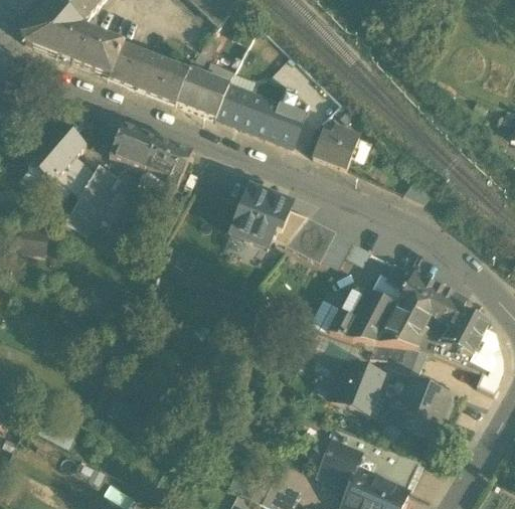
[(53,0),(52,1),(80,27),(103,0),(53,0)]
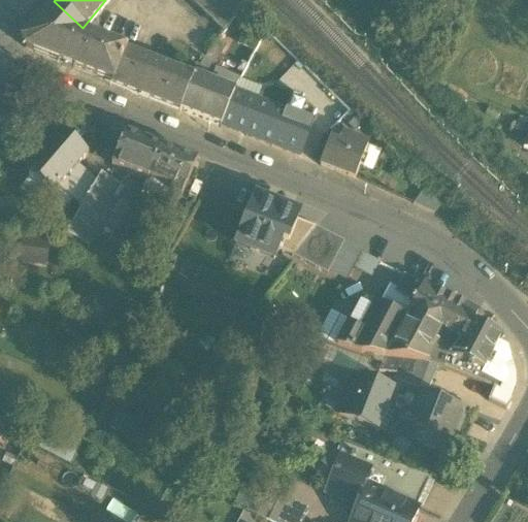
[(193,0),(223,29),(241,3),(238,0),(193,0)]
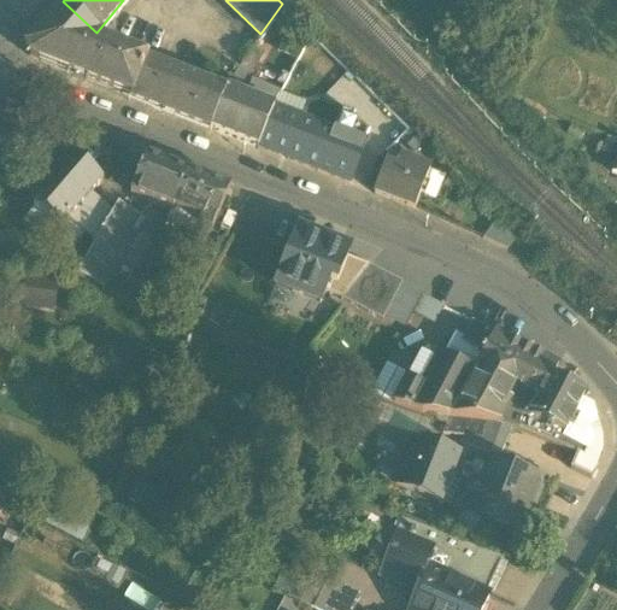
[(29,52),(130,92),(145,54),(94,35),(97,33),(63,1),(25,45),(29,52)]
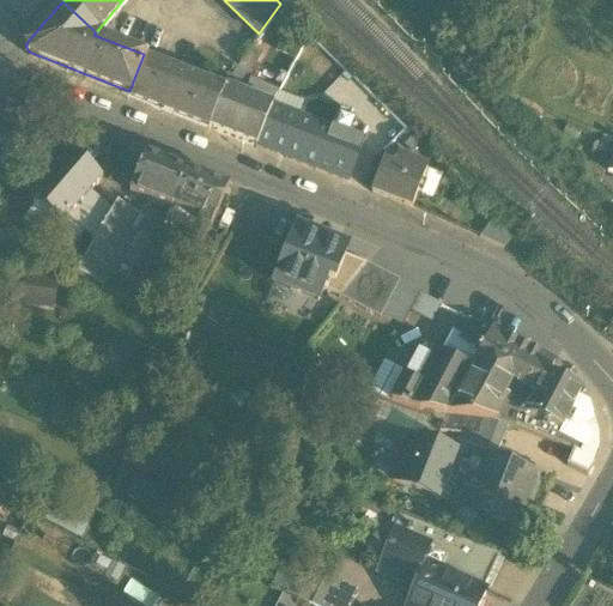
[(261,48),(253,43),(234,72),(242,79),(261,48)]
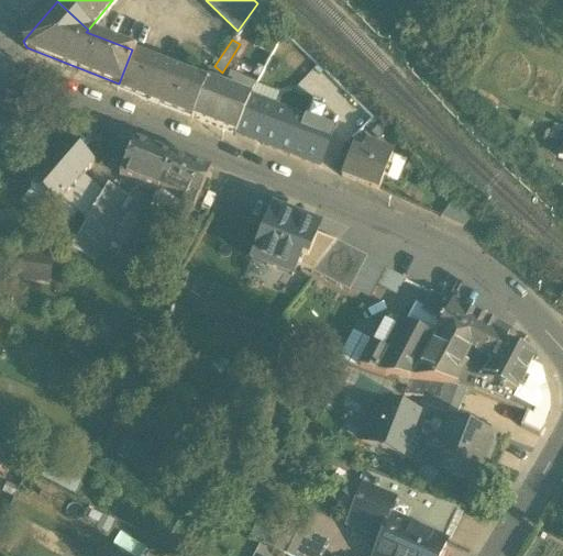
[(119,84),(191,113),(206,78),(132,49),(119,84)]
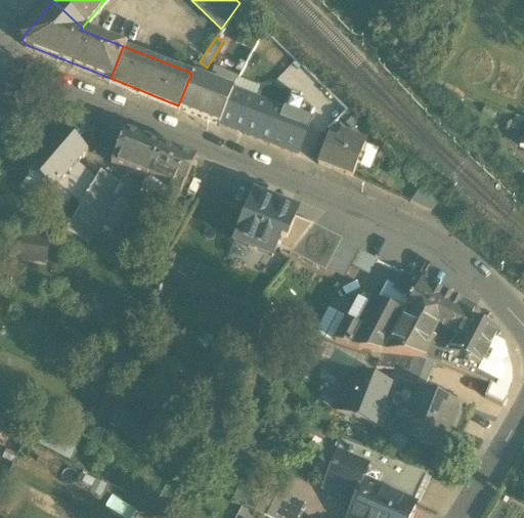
[(231,89),(231,88),(238,76),(214,63),(208,79),(231,89)]
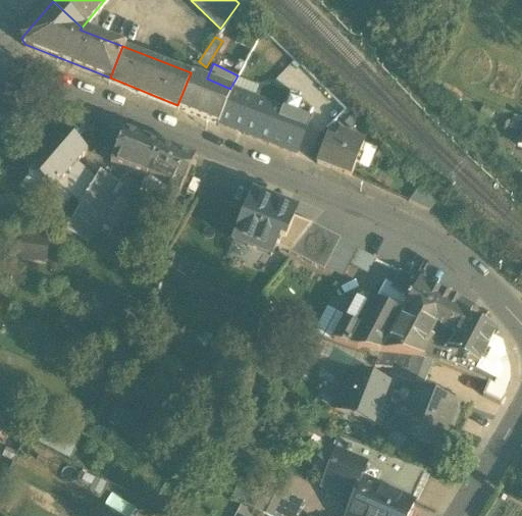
[(207,79),(191,72),(177,105),(216,120),(230,89),(207,79)]
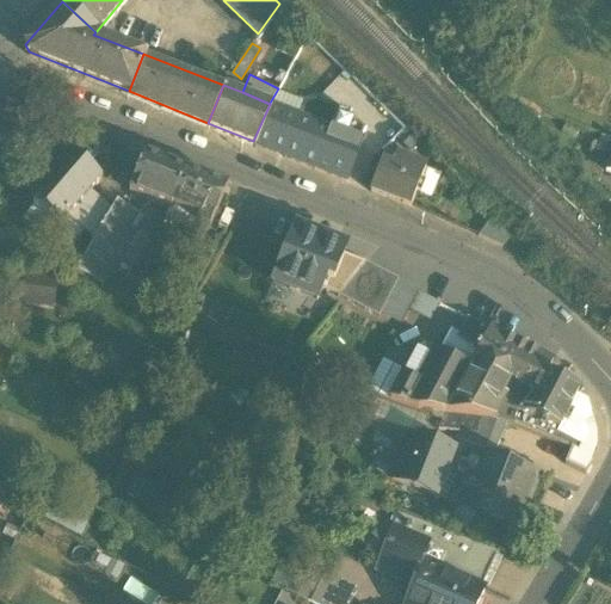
[(278,88),(270,103),(296,113),(302,98),(278,88)]
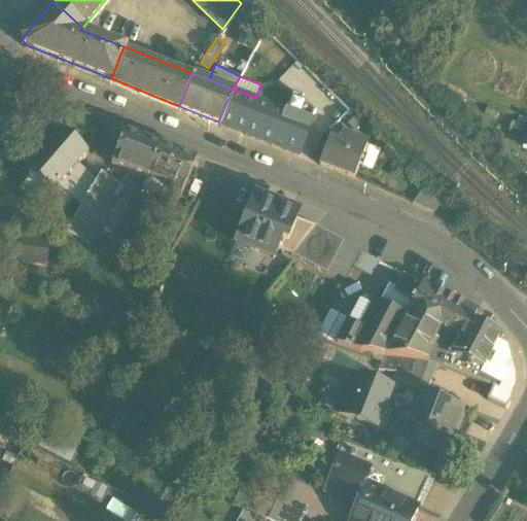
[(233,89),(233,90),(218,122),(271,142),(284,110),(255,98),(233,89)]
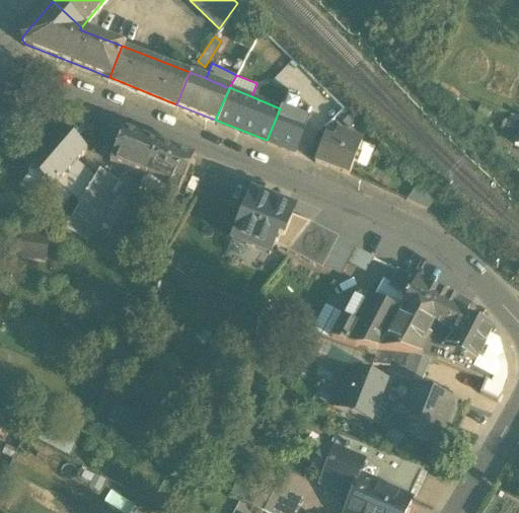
[(267,140),(293,151),(305,119),(306,119),(304,118),(308,110),(305,106),(294,95),(295,93),(288,90),(281,108),(280,108),(267,140)]
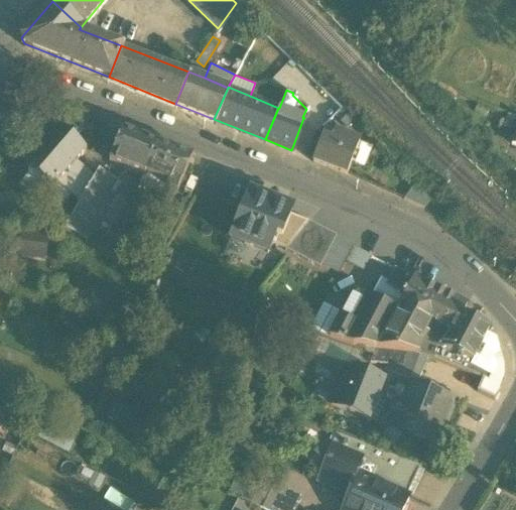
[(0,132),(13,118),(0,106),(0,132)]
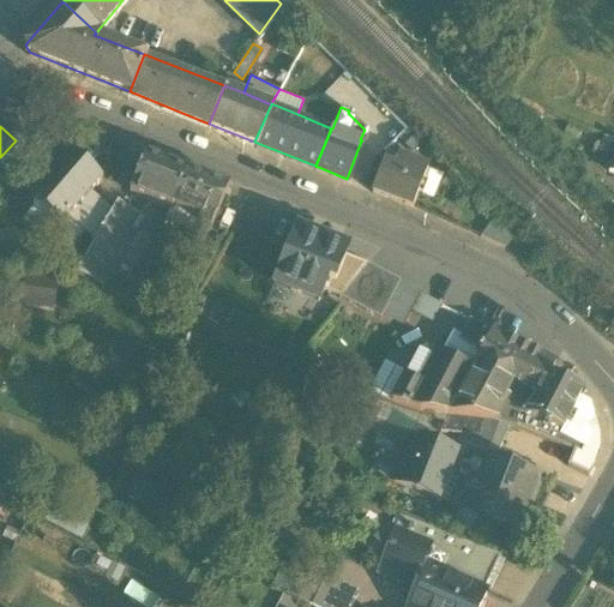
[(53,217),(60,223),(61,222),(68,214),(89,190),(101,175),(68,148),(58,160),(48,151),(29,174),(38,182),(28,194),(35,200),(32,203),(50,220),(53,217)]
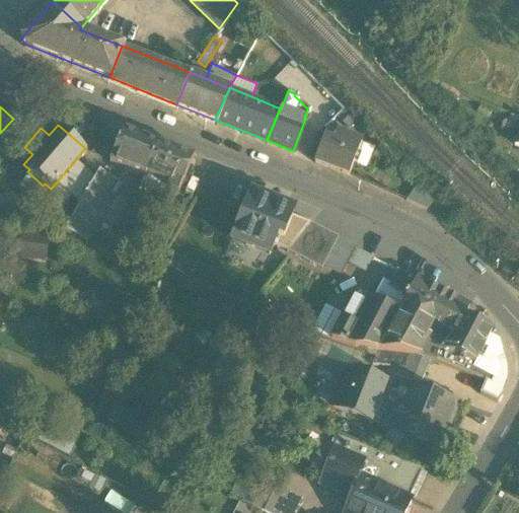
[(108,158),(144,172),(158,141),(124,127),(108,158)]
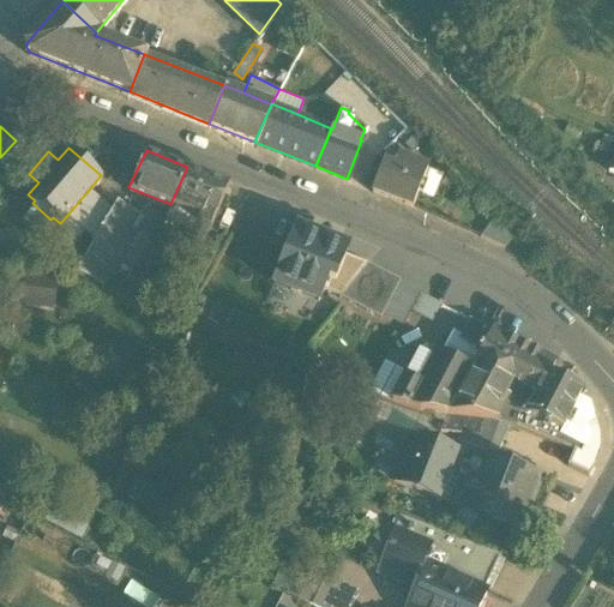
[(372,187),(413,203),(417,191),(426,167),(411,161),(413,158),(396,152),(392,164),(381,160),(372,187)]
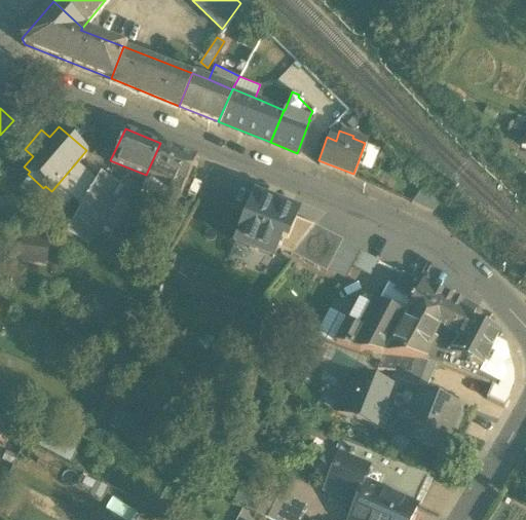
[(195,157),(160,143),(146,175),(171,185),(170,189),(180,193),(195,157)]
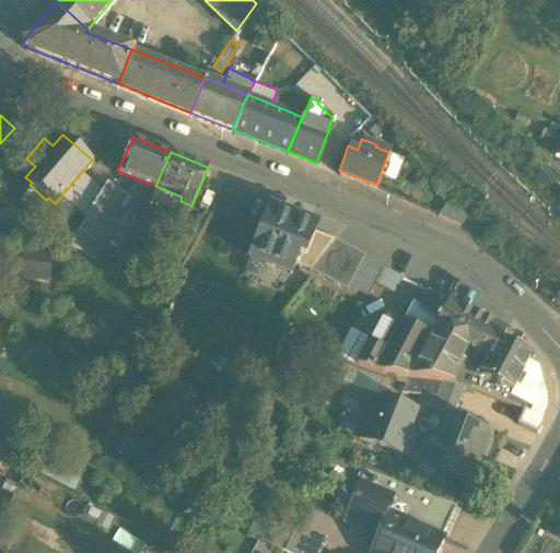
[(403,156),(388,152),(381,174),(394,179),(403,156)]
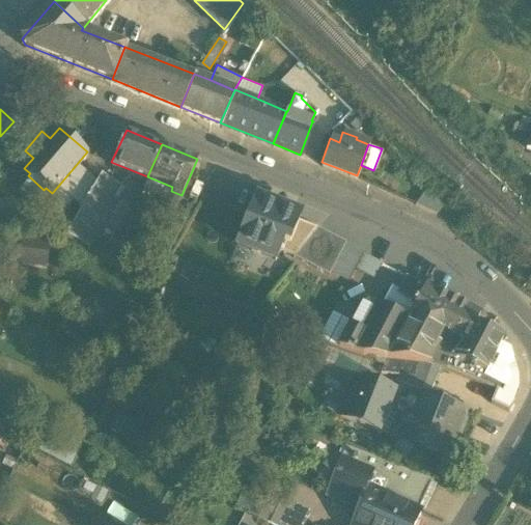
[(77,164),(59,185),(73,196),(73,197),(82,204),(94,183),(96,181),(77,164)]
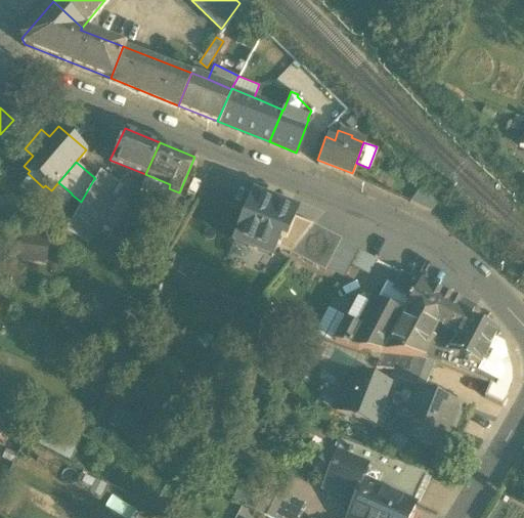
[(95,178),(93,180),(110,190),(117,180),(99,170),(95,178)]
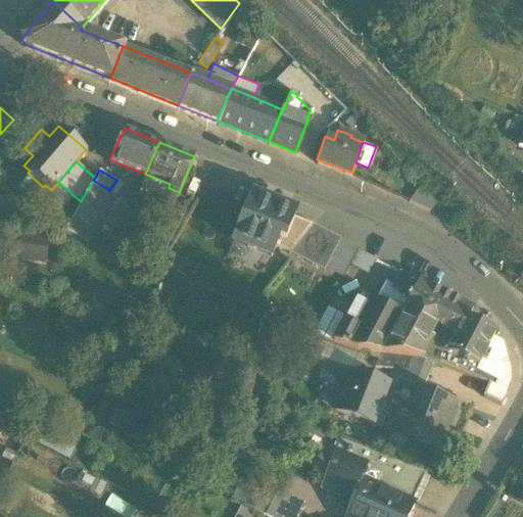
[(112,192),(109,190),(93,180),(81,201),(64,229),(86,238),(93,227),(92,226),(112,192)]
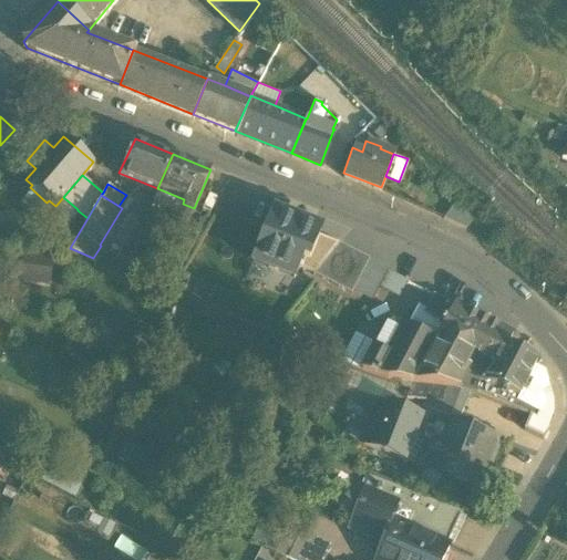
[(69,219),(78,210),(78,209),(63,197),(57,205),(60,208),(59,210),(69,219)]
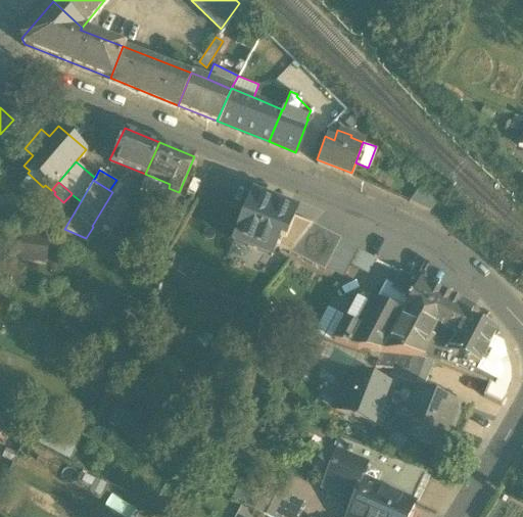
[(429,208),(434,202),(418,185),(409,198),(429,208)]
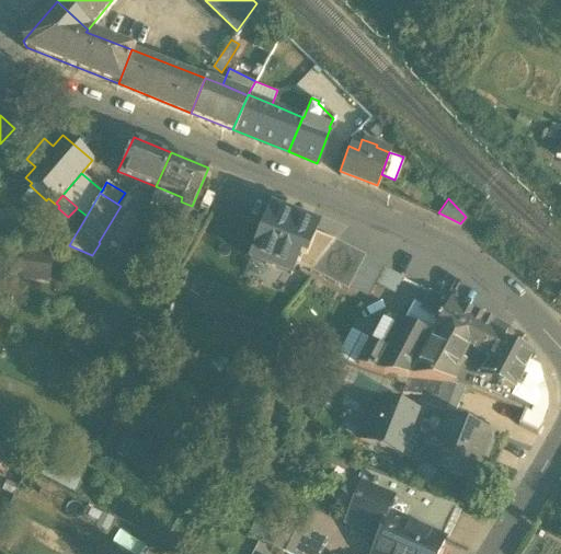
[(290,270),(295,262),(299,250),(306,252),(315,229),(317,223),(267,205),(249,254),(290,270)]
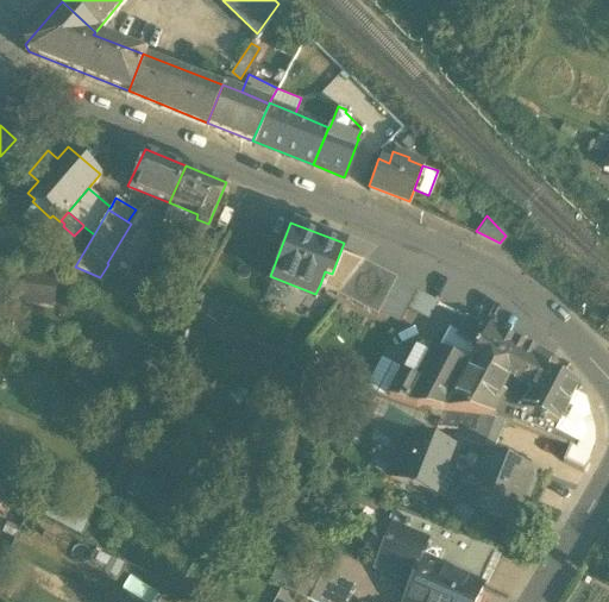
[(179,271),(193,280),(206,256),(193,248),(179,271)]
